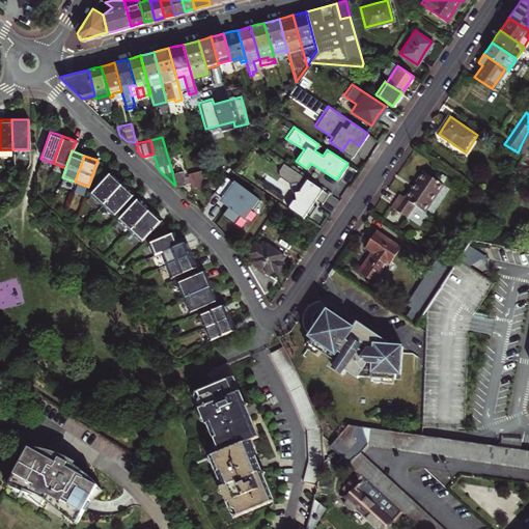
[(318,209),(329,193),(287,165),(281,174),(282,179),(303,193),(291,211),(309,222),(318,209)]
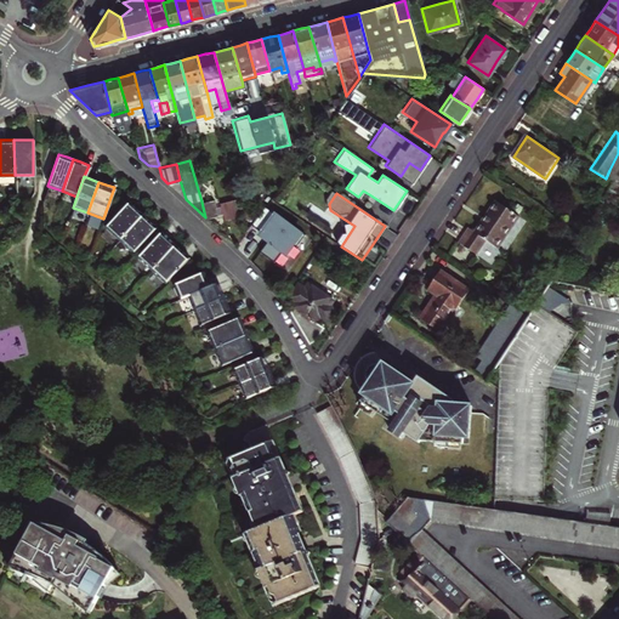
[(236,197),(217,202),(222,219),(239,214),(236,197)]
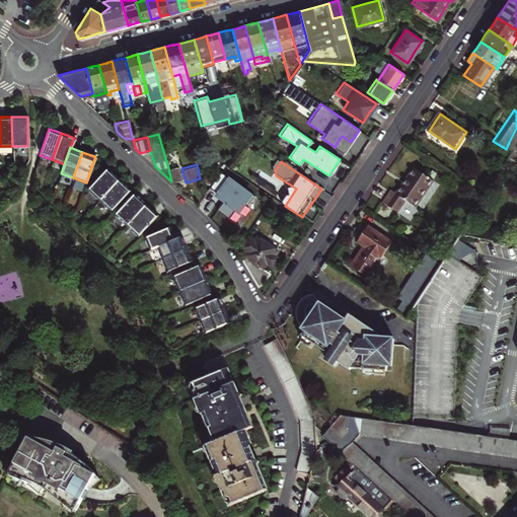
[(176,166),(168,168),(171,181),(180,179),(176,166)]
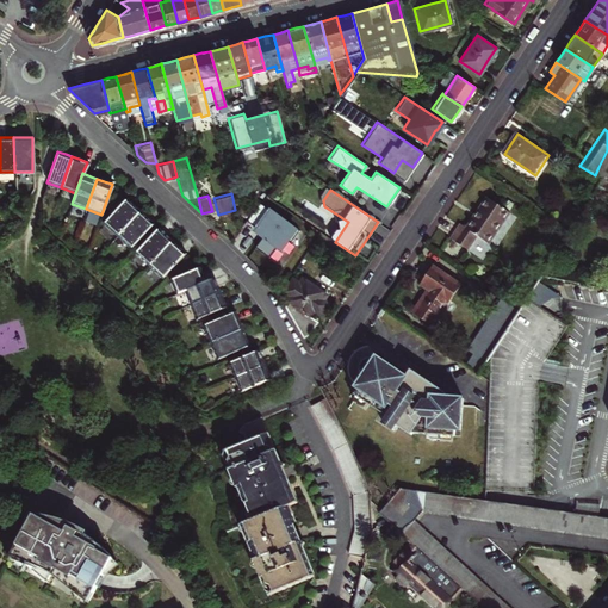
[(452,244),(454,241),(467,249),(477,235),(486,241),(507,211),(485,196),(467,222),(465,225),(458,222),(448,236),(451,237),(447,242),(452,244)]
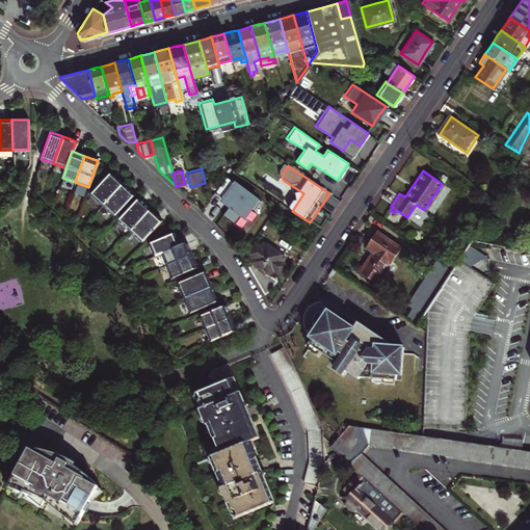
[(101,204),(122,183),(115,177),(109,171),(93,189),(89,193),(101,204)]
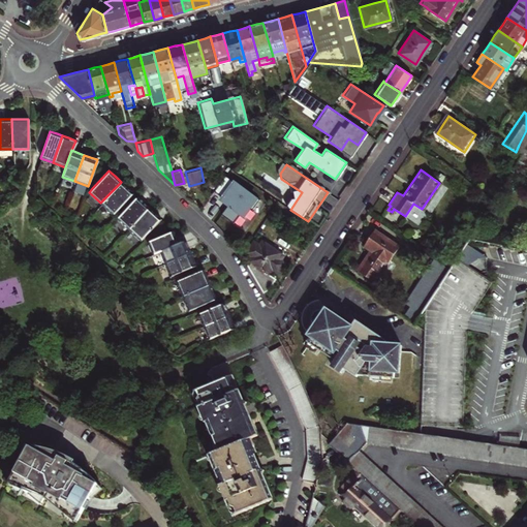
[(239,186),(223,175),(212,190),(222,198),(221,200),(223,202),(226,204),(219,213),(230,222),(238,213),(241,215),(247,207),(250,209),(257,198),(240,185),(239,186)]
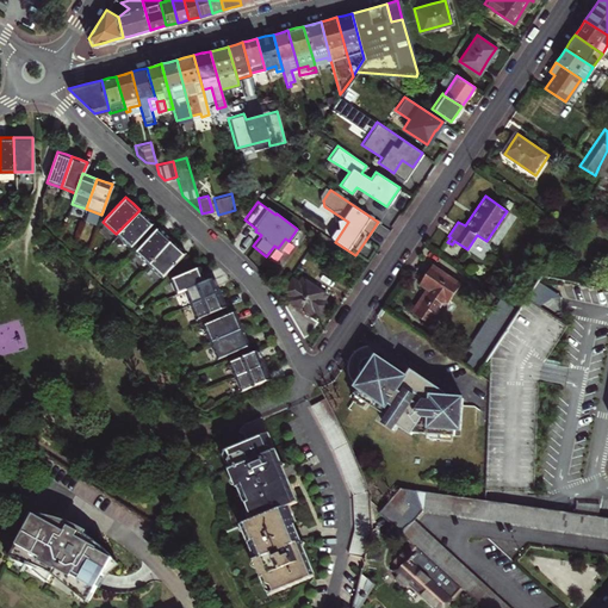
[(146,215),(140,210),(116,234),(130,247),(153,222),(146,215)]
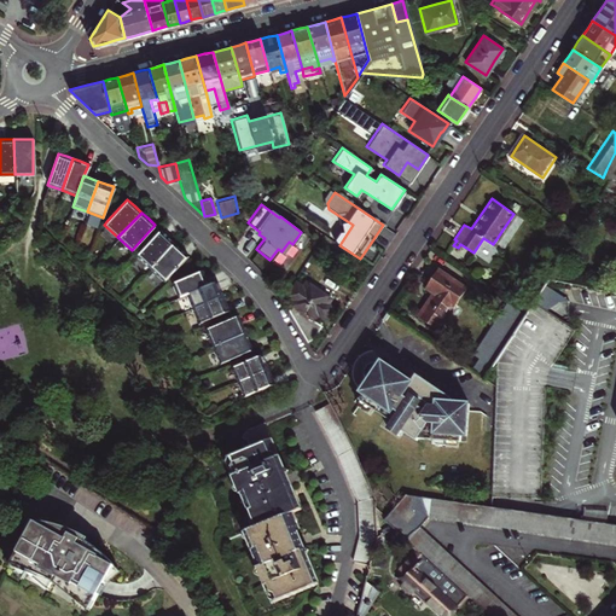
[(150,267),(174,242),(166,234),(160,228),(135,254),(150,267)]
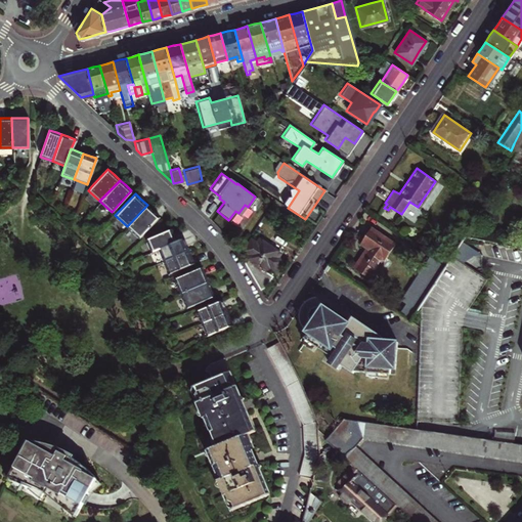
[(138,236),(141,234),(158,215),(153,210),(147,205),(127,226),(138,236)]
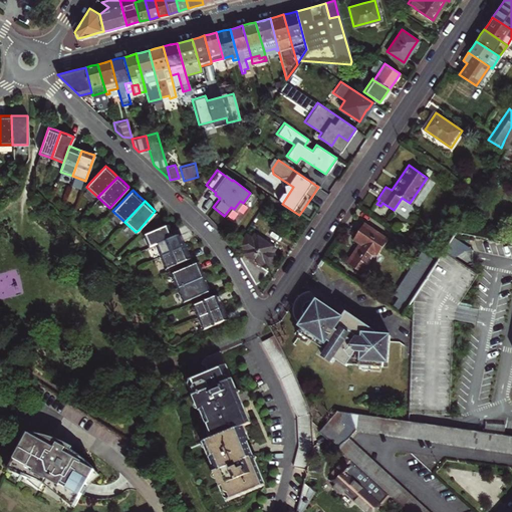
[(147,246),(154,243),(173,235),(170,229),(168,223),(142,233),(147,246)]
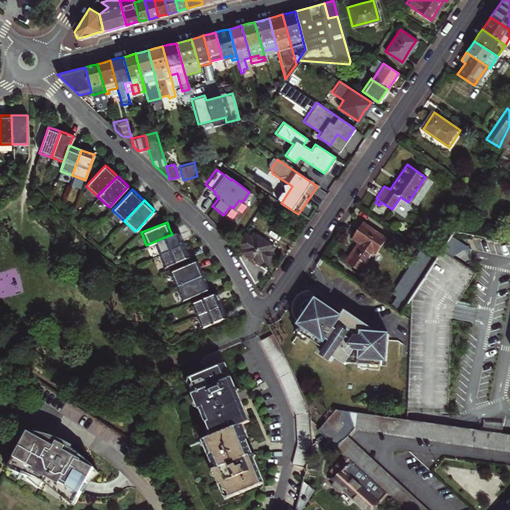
[(360,272),(383,238),(360,222),(350,236),(357,241),(354,246),(344,261),(360,272)]
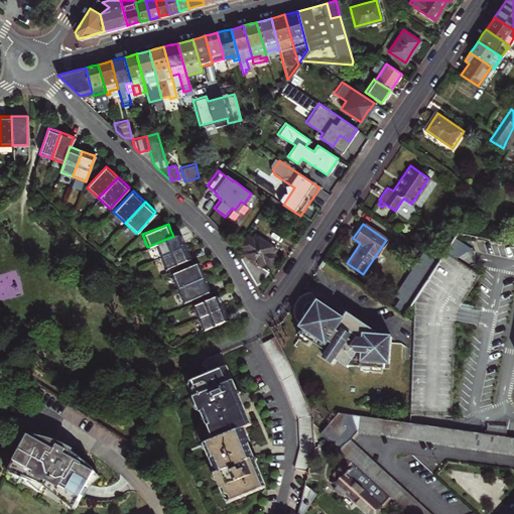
[(173,236),(154,244),(160,256),(185,245),(182,239),(179,233),(173,236)]
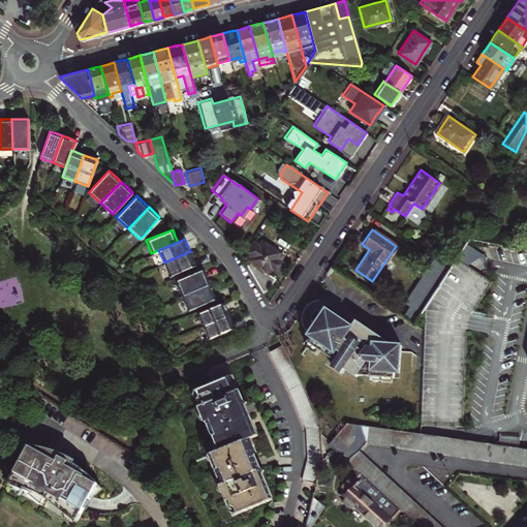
[(284,261),(279,258),(281,254),(278,252),(264,242),(264,243),(260,240),(257,244),(252,240),(244,251),(250,255),(245,262),(261,291),(267,288),(274,278),(269,274),(272,270),(277,274),(284,261)]
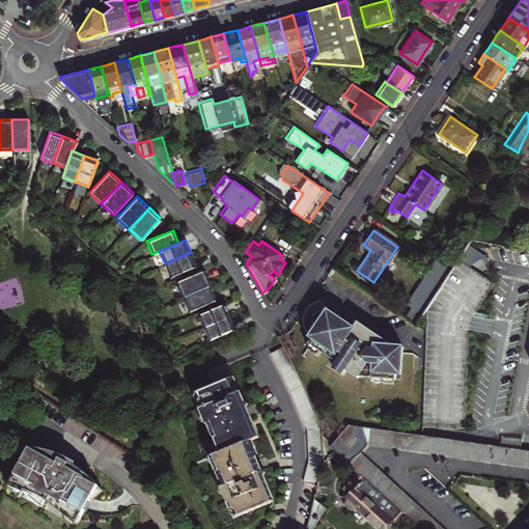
[(193,257),(191,252),(165,263),(170,276),(173,275),(196,265),(193,257)]
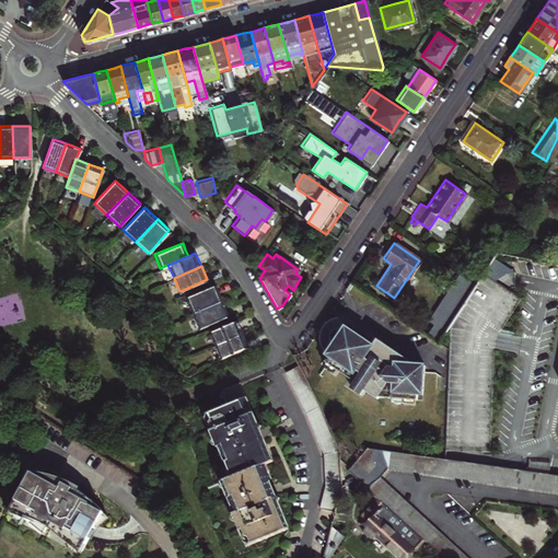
[(521,298),(483,272),(474,285),(449,323),(441,446),(487,450),(493,338),(521,298)]
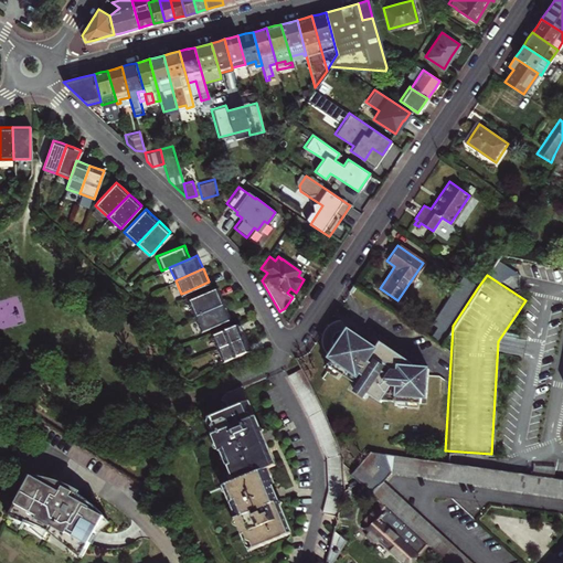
[(478,287),(461,276),(429,322),(436,327),(428,338),(439,346),(453,326),(478,287)]
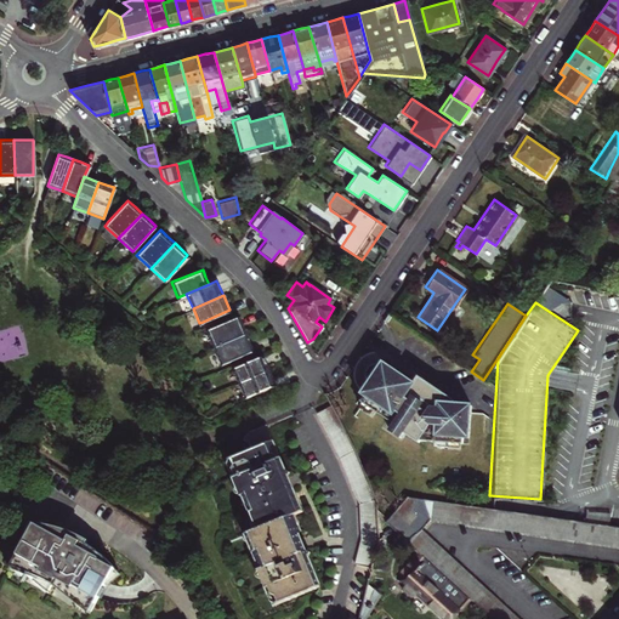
[(214,345),(245,333),(242,324),(238,316),(206,328),(214,345)]
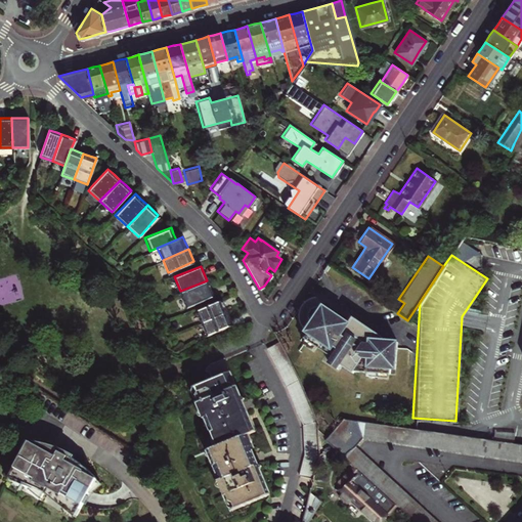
[(210,288),(207,280),(180,291),(186,306),(192,304),(213,295),(210,288)]
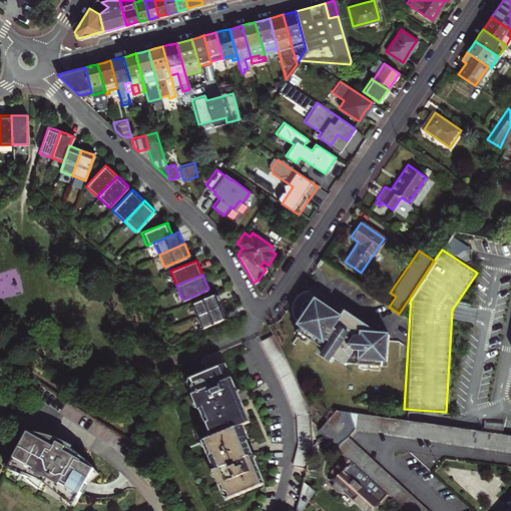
[(216,293),(191,303),(196,315),(221,305),(219,299),(216,293)]
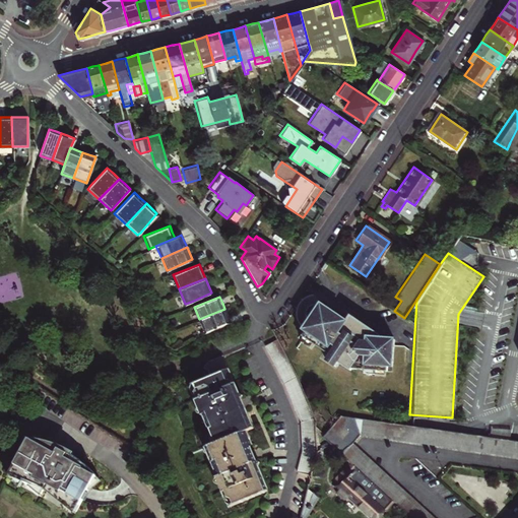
[(344,319),(319,302),(301,328),(304,329),(301,334),(302,335),(311,341),(328,352),(326,355),(335,362),(336,361),(347,369),(349,366),(363,368),(383,370),(385,370),(385,365),(389,366),(392,338),(383,337),(361,322),(348,314),(346,316),(344,319)]
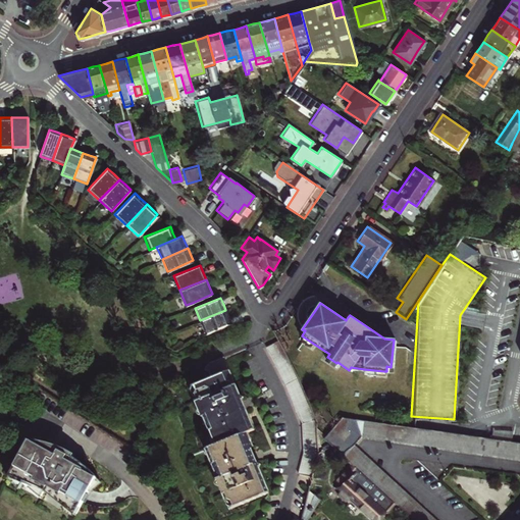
[(228,317),(225,310),(200,320),(205,332),(230,322),(228,317)]
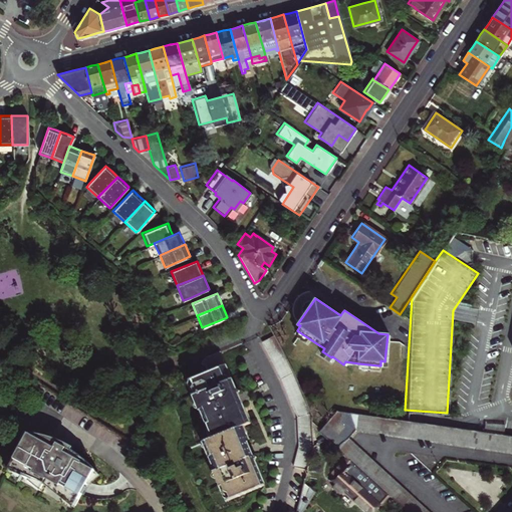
[(305,341),(307,337),(298,331),(295,335),(305,341)]
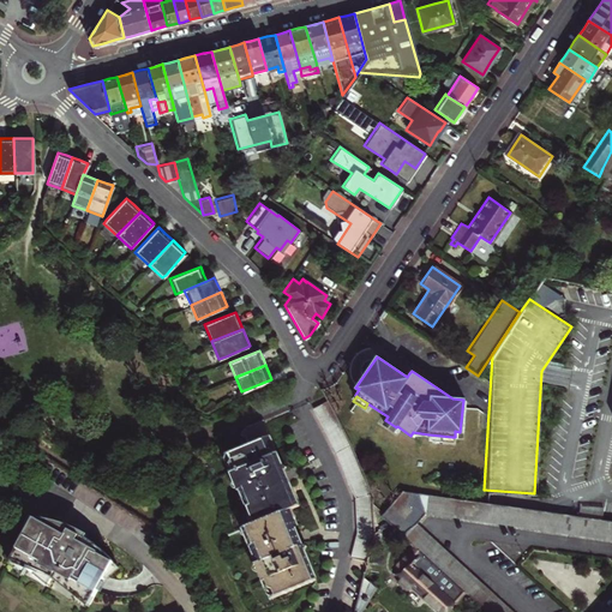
[(247,432),(250,441),(268,432),(261,417),(251,420),(249,423),(245,426),(244,430),(244,432),(247,432)]
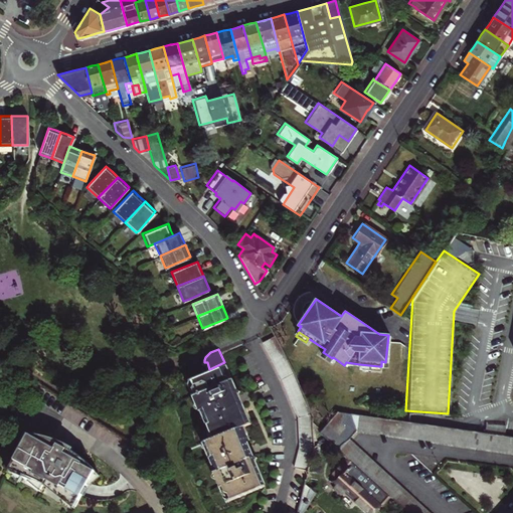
[(330,361),(332,358),(323,352),(321,355),(330,361)]
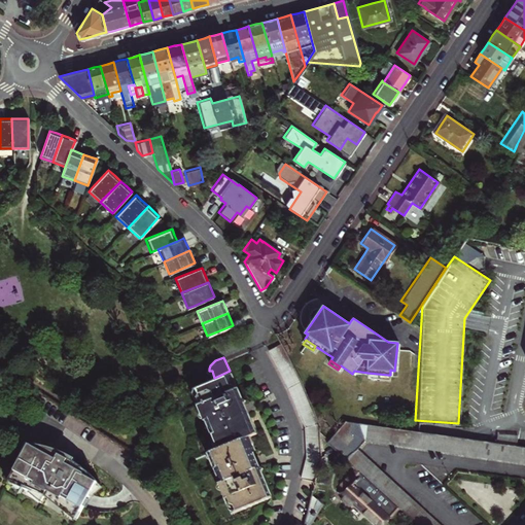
[(218,519),(236,511),(271,496),(264,481),(265,481),(257,462),(246,435),(255,431),(242,399),(230,371),(214,378),(209,380),(199,385),(194,386),(177,393),(202,450),(191,455),(218,519)]
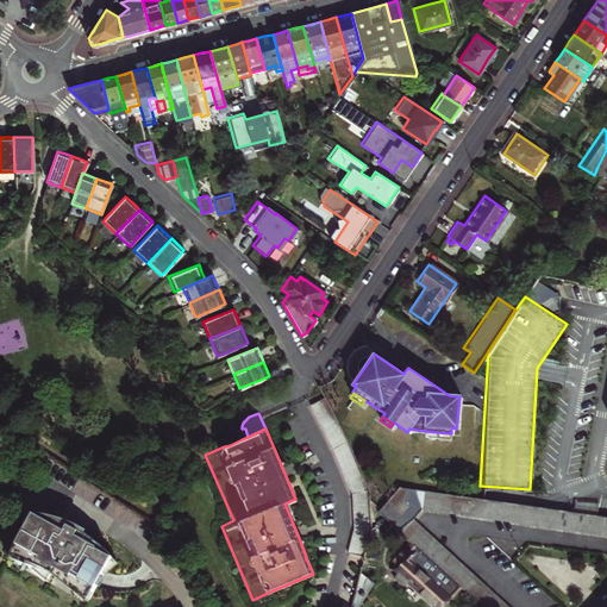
[(606,606),(606,515),(583,513),(479,498),(398,486),(379,515),(406,539),(457,586),(480,606),(508,606),(417,523),(419,509),(606,537),(606,606)]
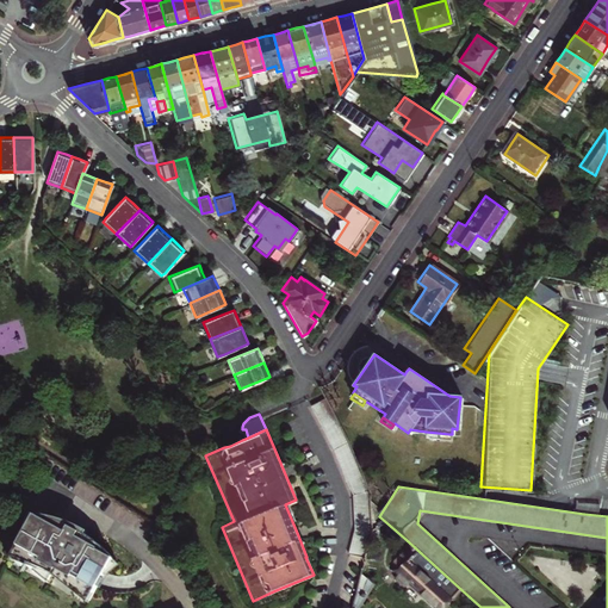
[(31,510),(4,557),(19,568),(20,566),(80,601),(107,554),(103,550),(97,541),(90,534),(81,528),(74,523),(66,520),(31,510)]
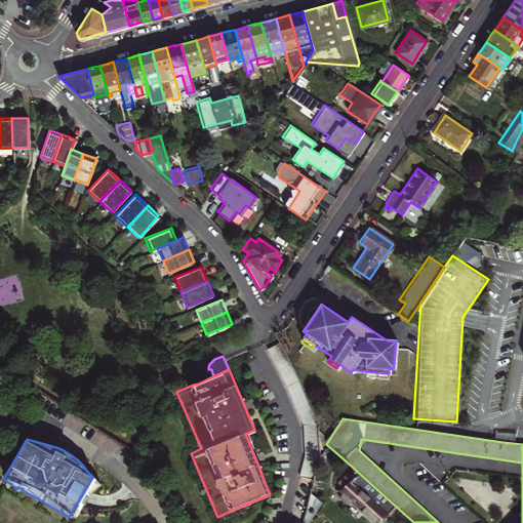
[(372,522),(377,522),(394,505),(350,465),(331,485),(338,491),(336,496),(344,504),(349,500),(372,522)]
